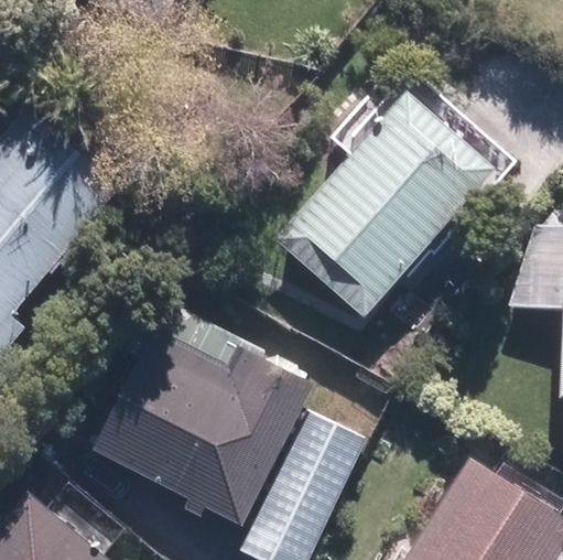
[(122,9),(161,25),(172,0),(91,0),(120,13),(122,9)]
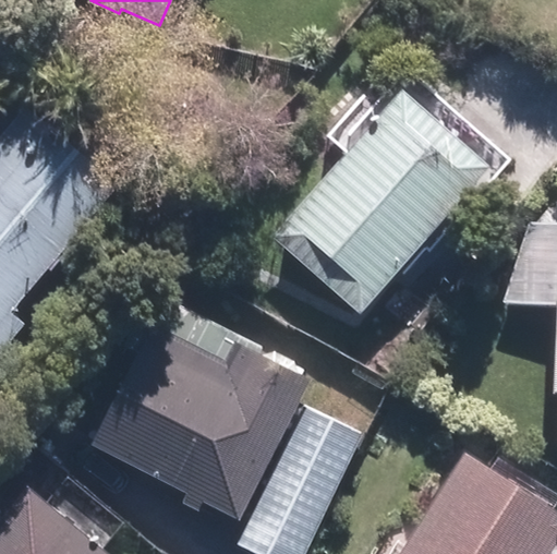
[(491,169),(402,89),(270,236),(359,314),(491,169)]
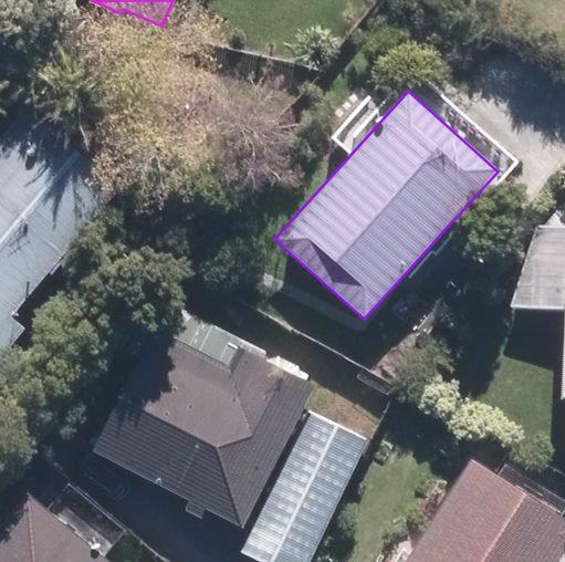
[(123,186),(27,106),(0,137),(0,362),(28,329),(12,315),(123,186)]
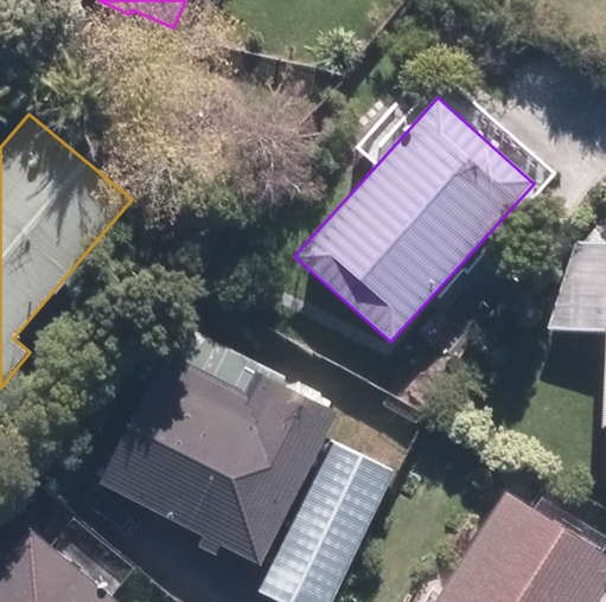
[(605,239),(547,238),(544,328),(605,330),(605,338),(604,429),(605,429),(605,239)]
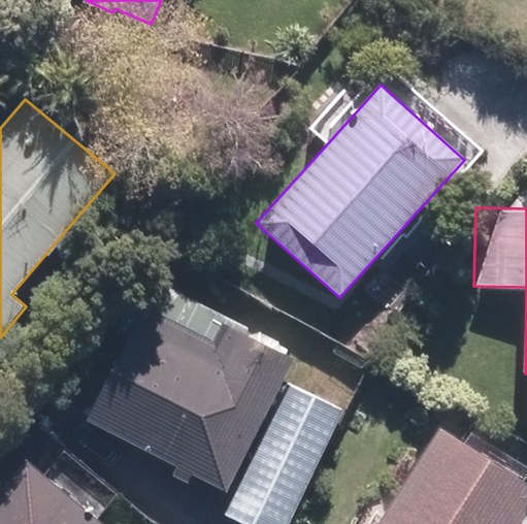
[(229,491),(293,358),(223,324),(216,338),(146,304),(89,423),(175,465),(171,473),(189,482),(193,473),(229,491)]
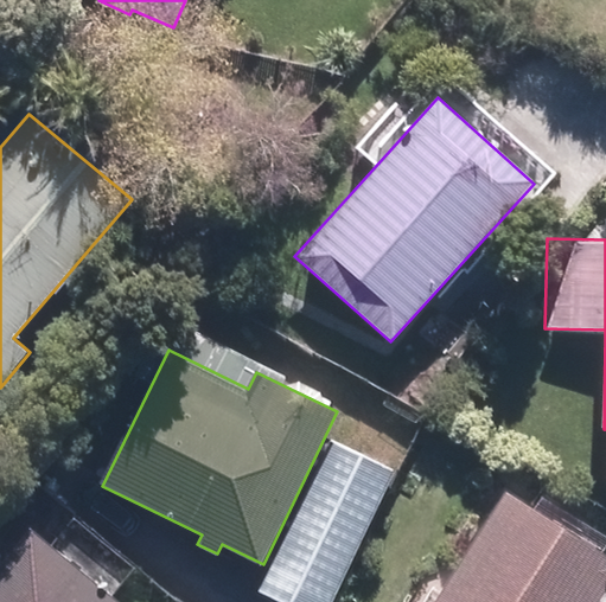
[(285,601),(329,601),(395,468),(326,436),(253,587),(285,601)]
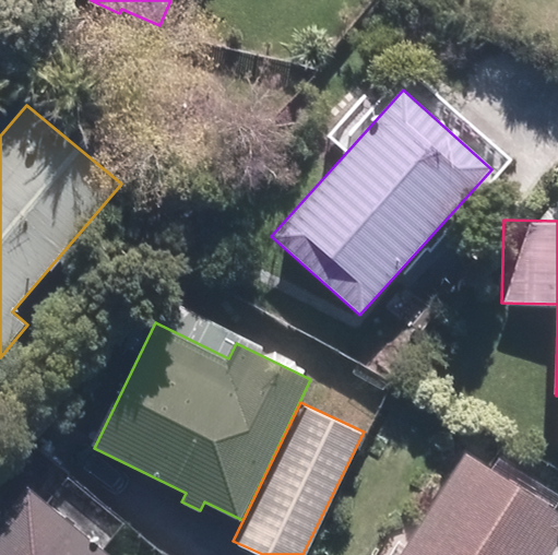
[(548,554),(557,540),(557,511),(462,452),(398,554),(548,554)]
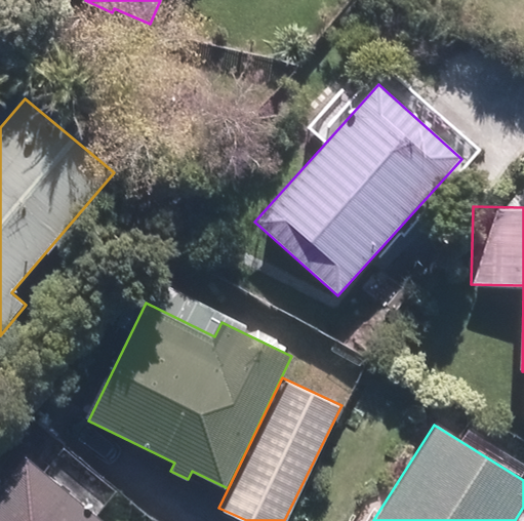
[(104,520),(27,454),(0,485),(0,520),(104,520)]
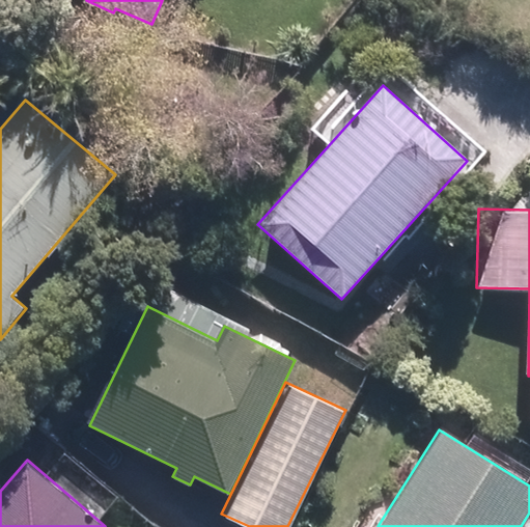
All buildings are outlined.
